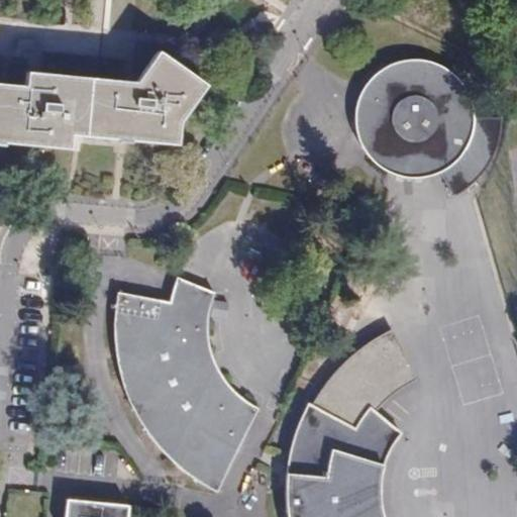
[(39,40),(20,38),(19,48),(38,50),(39,40)]
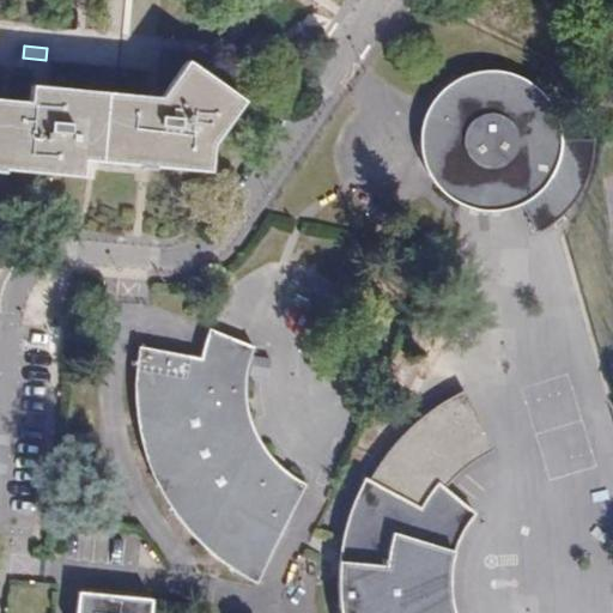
[(187,62),(161,98),(31,86),(30,103),(0,99),(0,169),(80,177),(83,161),(207,171),(210,145),(242,101),(187,62)]
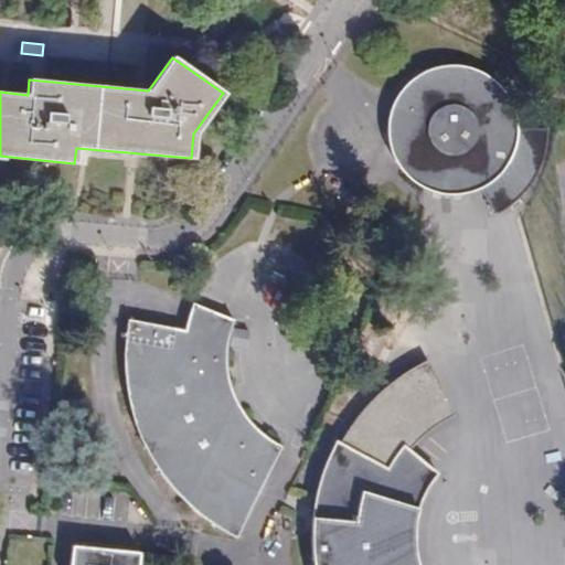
[(515,139),(516,129),(516,119),(513,107),(508,95),(498,84),(488,75),(476,68),(460,65),(449,65),(432,68),(420,73),(413,78),(405,86),(397,97),(391,114),(388,131),(391,146),(396,159),(405,171),(414,180),(427,188),(443,192),(461,192),(480,187),(491,180),(504,167),(512,153),(515,139)]
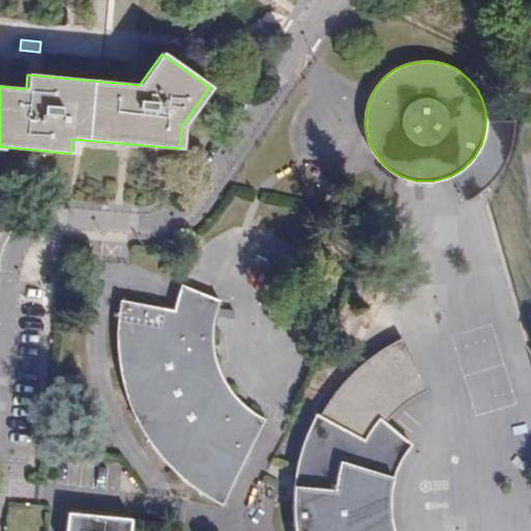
[(514,121),(485,121),(484,131),(481,144),(474,157),(462,169),(451,175),(466,202),(478,195),(486,187),(496,176),(504,163),(509,149),(513,135),(514,121)]
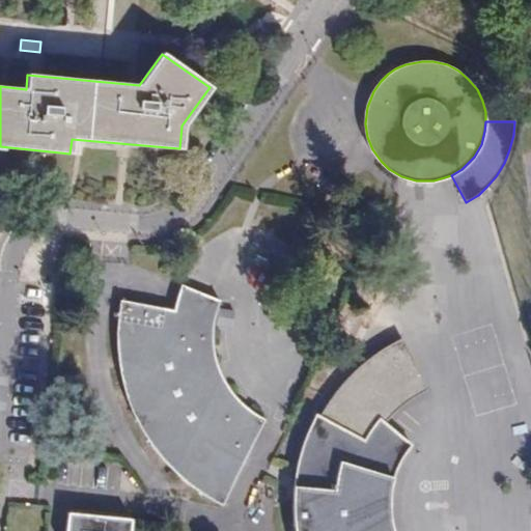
[(221,299),(183,284),(178,295),(174,308),(121,298),(119,311),(119,329),(119,347),(121,365),(123,381),(129,396),(137,416),(146,432),(157,448),(167,460),(177,471),(192,483),(206,495),(223,504),(266,419),(255,413),(245,403),(233,392),(226,379),(219,366),(216,354),(214,339),(215,325),(217,310),(221,299)]
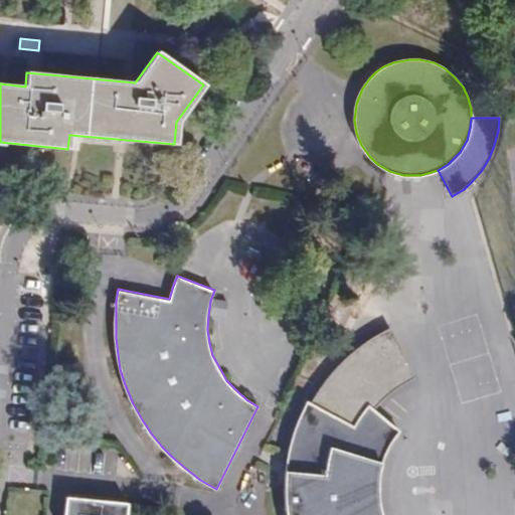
[(381,514),(380,512),(378,496),(378,483),(379,472),(383,460),(388,449),(393,440),(400,432),(374,409),(386,397),(399,386),(414,377),(390,327),(378,333),(365,342),(351,353),(338,364),(327,376),(318,389),(310,401),(308,400),(300,417),(294,434),(288,453),(286,475),(285,496),(287,514),(286,514),(381,514)]
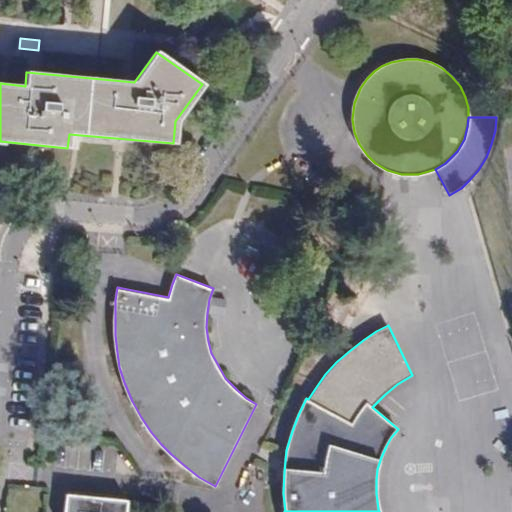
[(126,511),(128,499),(67,493),(64,511),(126,511)]
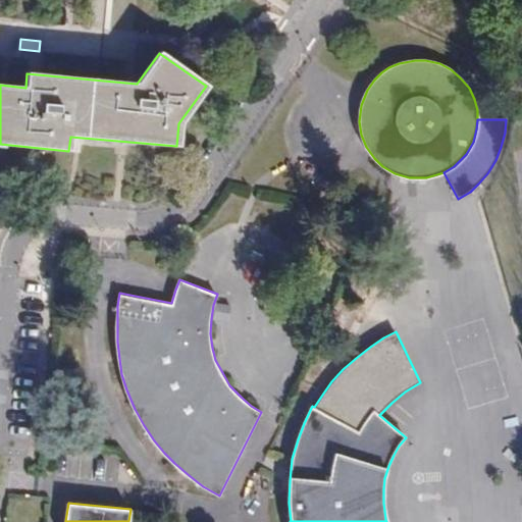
All buildings are outlined.
